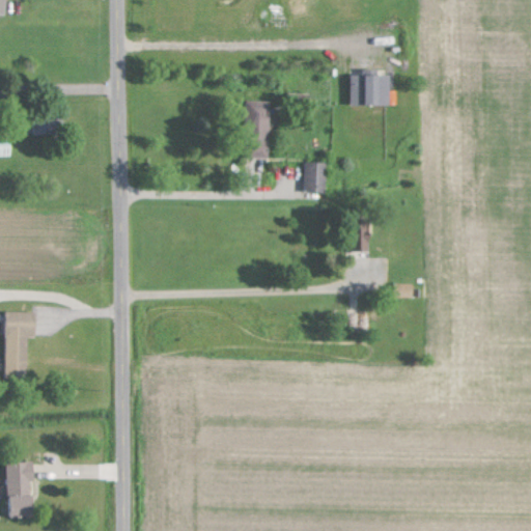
[(351,103),(389,103),(389,73),(351,73),(351,103)]
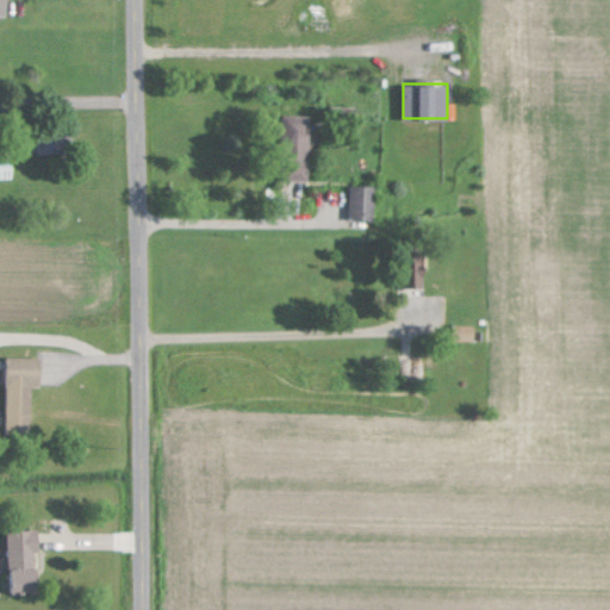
[(309,179),(309,114),(280,114),(280,179),(309,179)]
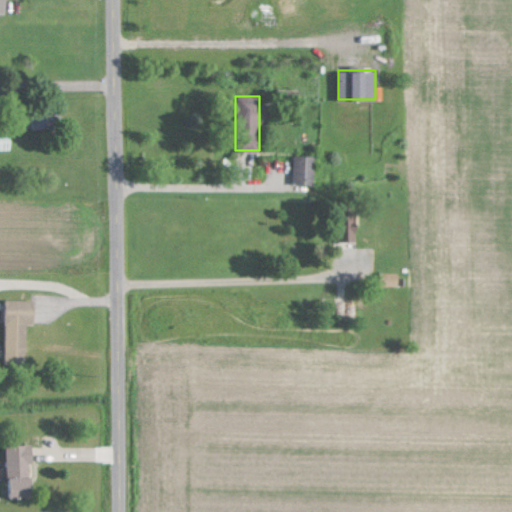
[(55,108),(25,108),(25,128),(55,128),(55,108)]
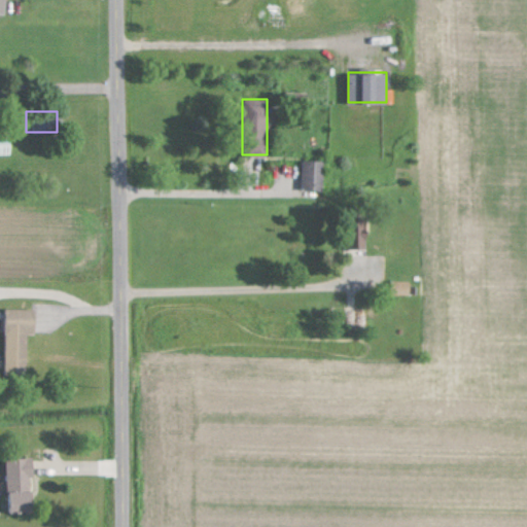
[(0,153),(8,154),(8,138),(0,137),(0,153)]
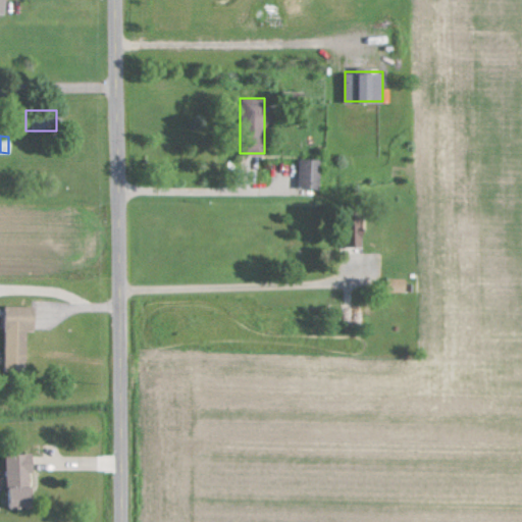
[(320,188),(320,158),(299,158),(299,188),(320,188)]
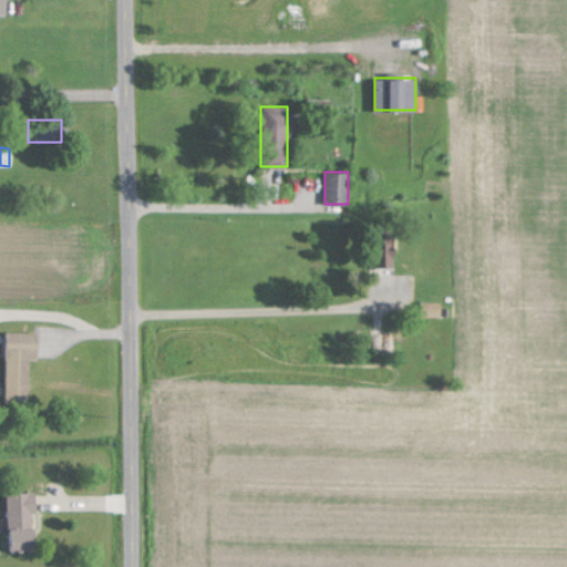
[(394,270),(394,233),(369,233),(369,270),(394,270)]
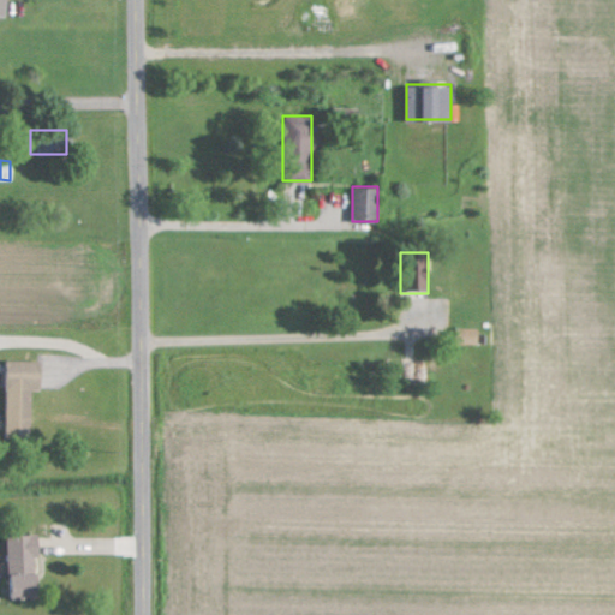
[(478,342),(478,327),(457,327),(457,342),(478,342)]
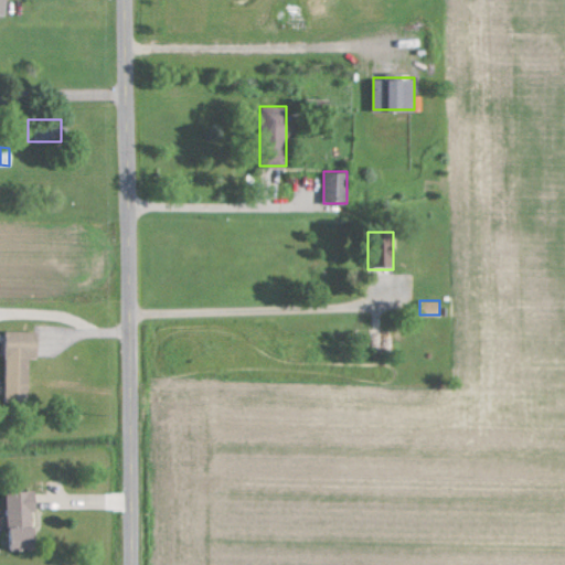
[(38,331),(6,330),(6,392),(30,392),(30,358),(36,358),(38,331)]
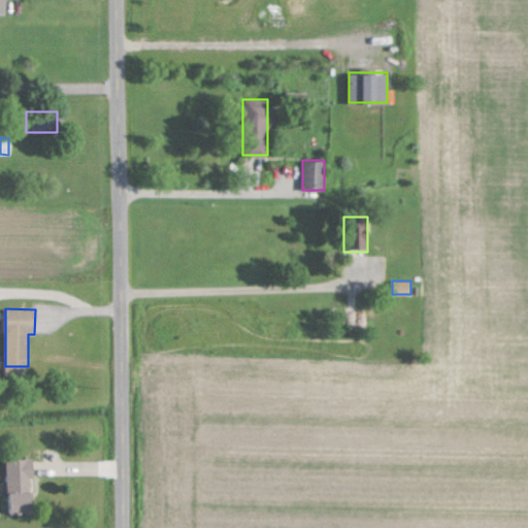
[(33,514),(32,458),(6,458),(7,515),(33,514)]
